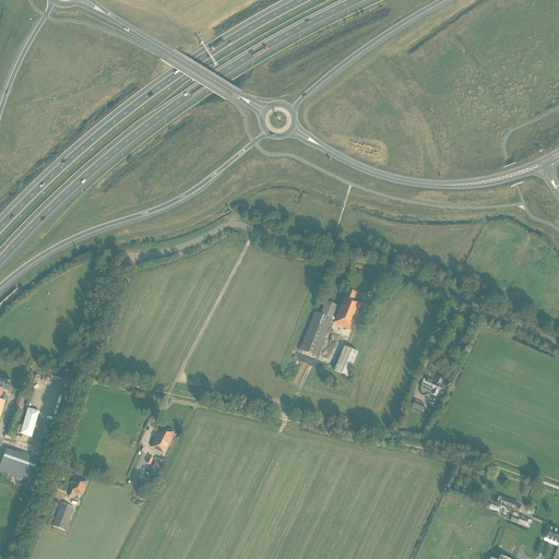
[(356,294),(348,290),(345,299),(344,298),(333,323),(351,330),(361,304),(354,300),(356,294)]
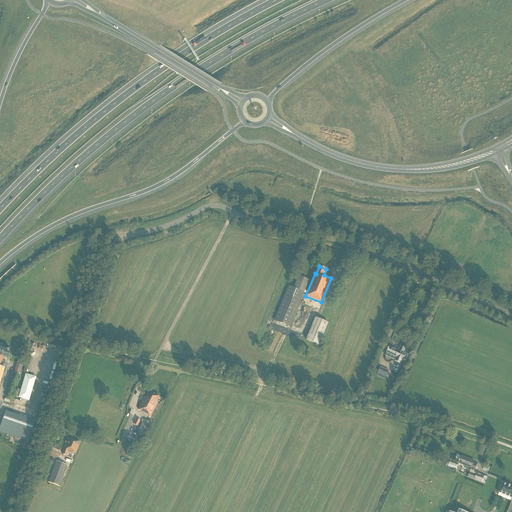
[(309,280),(298,276),(293,288),(288,286),(274,321),(290,327),(309,280)]
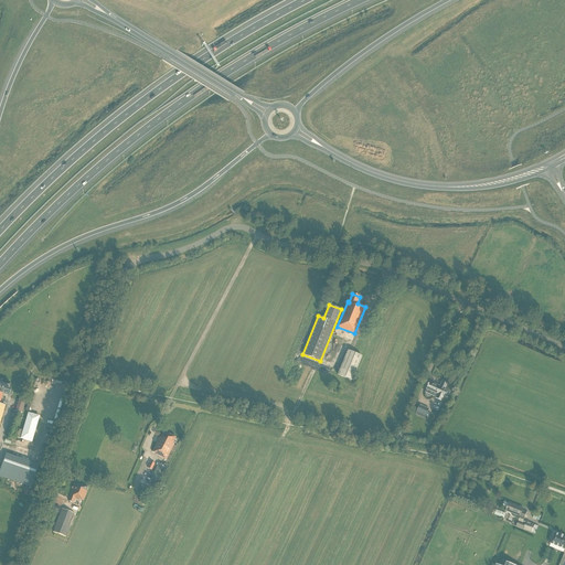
[(362,356),(348,351),(338,375),(352,381),(362,356)]
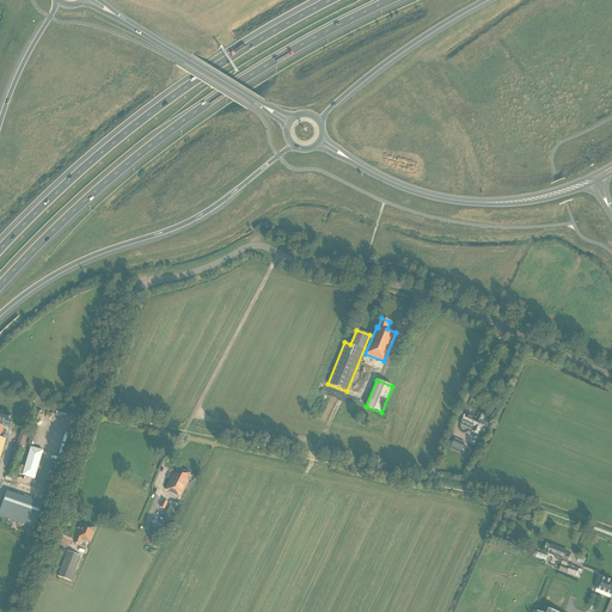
[(0,428),(1,429),(4,421),(7,422),(8,420),(10,416),(10,414),(0,410),(0,428)]
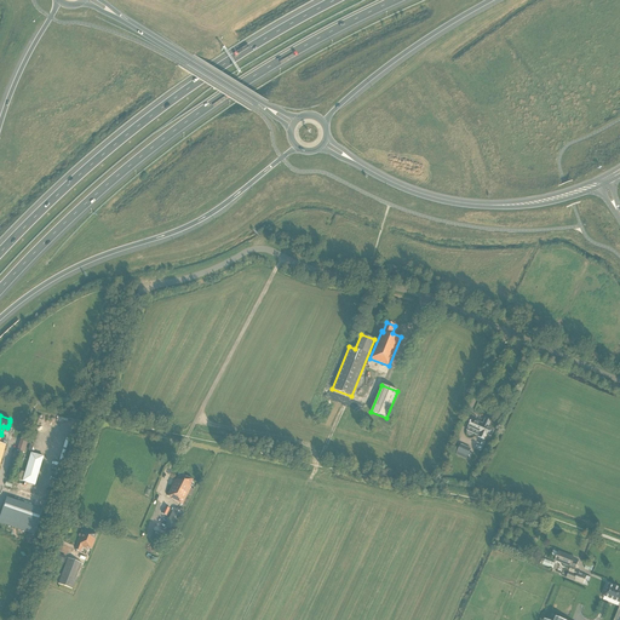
[(486,435),(487,436),(491,429),(488,428),(491,422),(484,419),(482,424),(471,419),(468,428),(480,432),(477,437),(484,440),(486,435)]
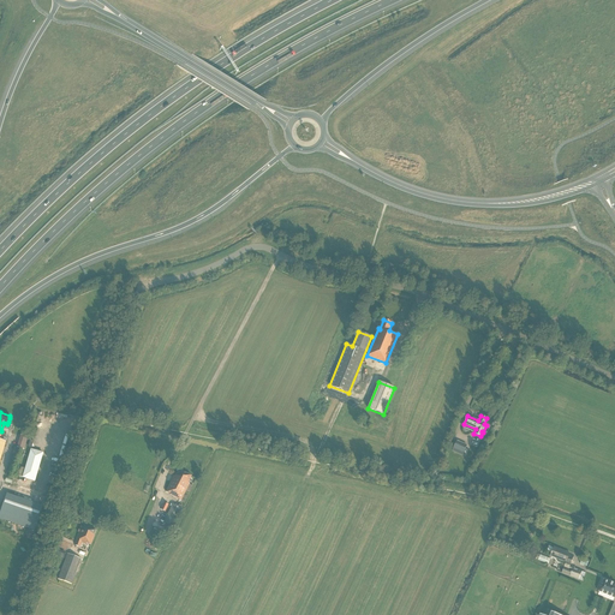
[(21,436),(17,448),(24,451),(28,439),(21,436)]
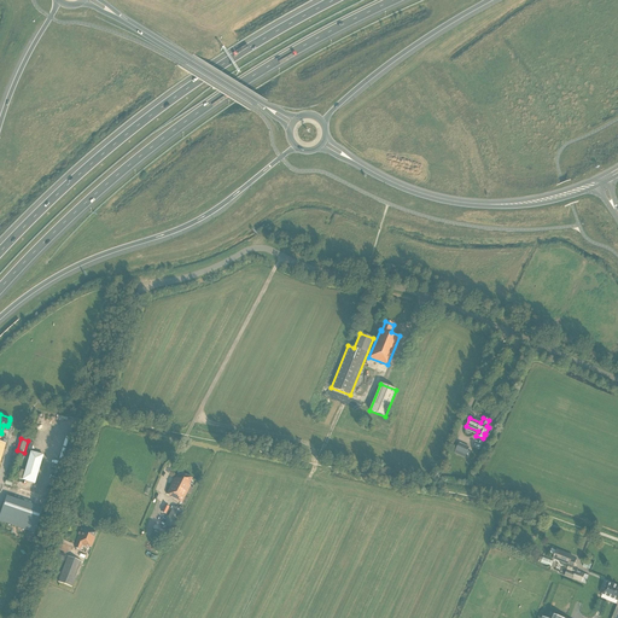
[(466,455),(468,448),(459,443),(455,450),(466,455)]
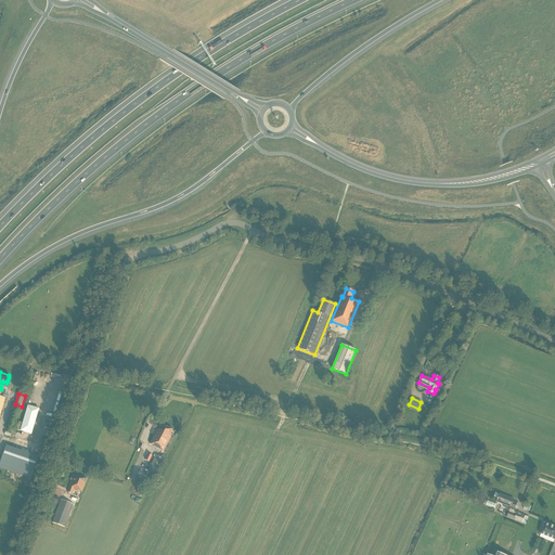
[(38,409),(27,405),(21,430),(31,434),(38,409)]
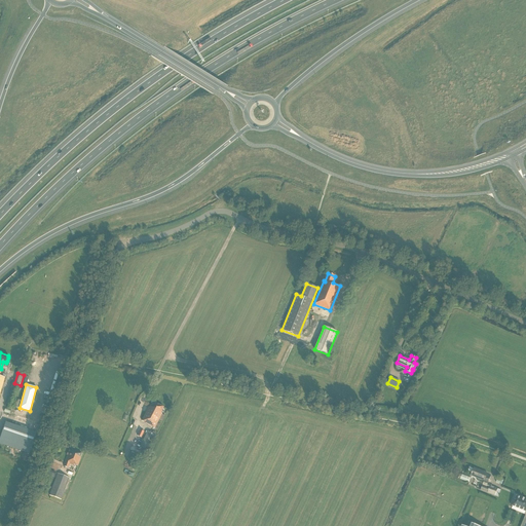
[(163,408),(152,402),(149,408),(148,407),(142,421),(145,423),(155,428),(162,414),(161,413),(163,408)]
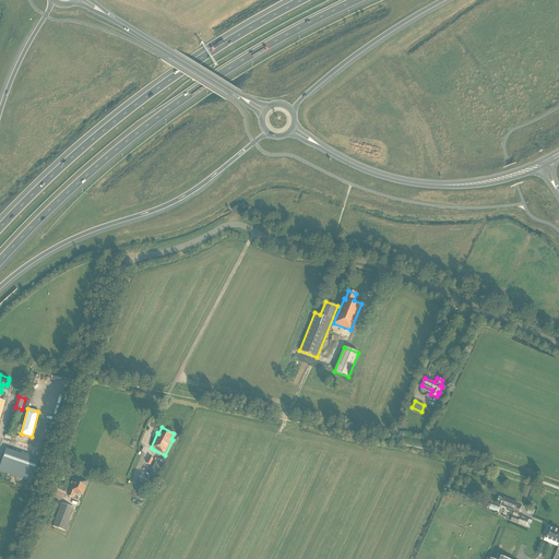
[(0,465),(0,472),(31,483),(38,461),(6,449),(0,465)]
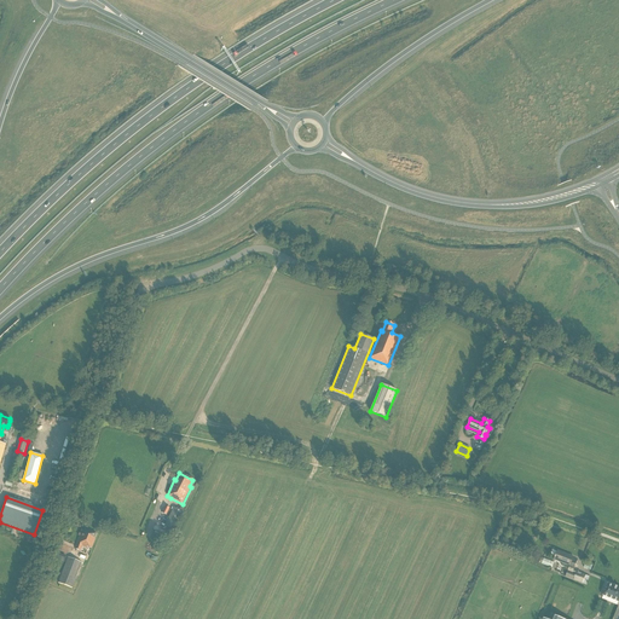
[(173,530),(184,510),(180,508),(179,510),(173,508),(165,526),(173,530)]
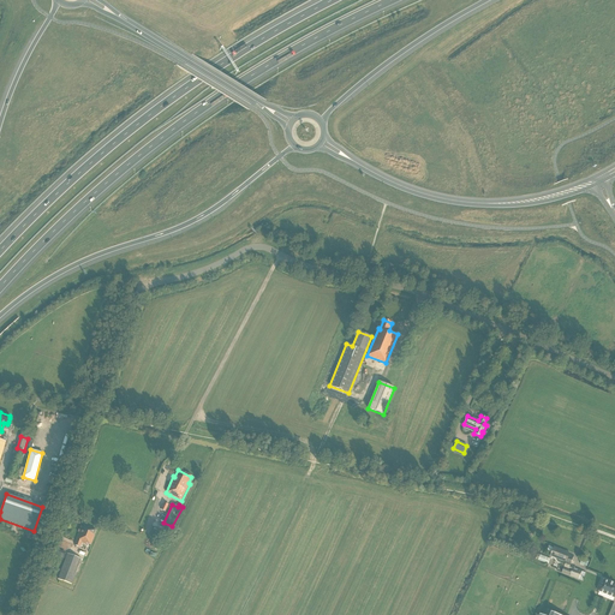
[(79,530),(75,545),(81,548),(82,543),(85,544),(87,543),(91,545),(94,536),(95,530),(83,526),(82,531),(79,530)]
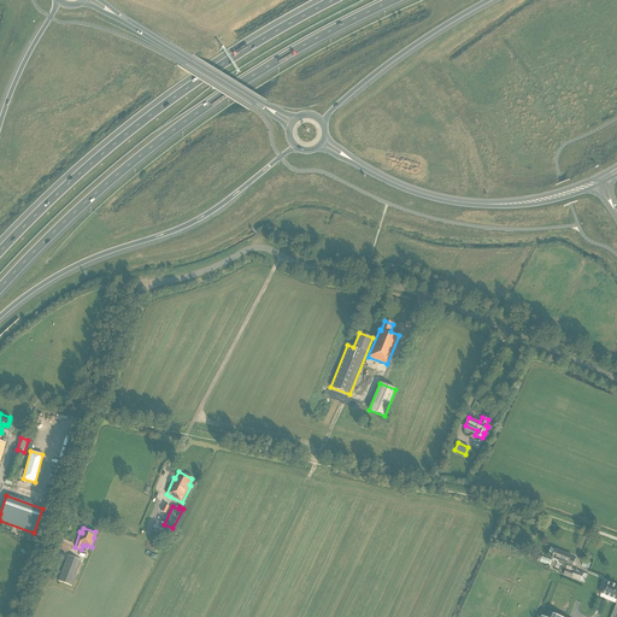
[(154,530),(152,536),(165,542),(168,536),(154,530)]
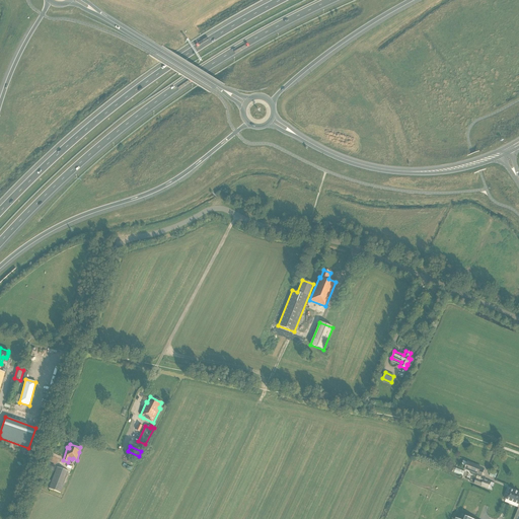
[(464,469),(477,474),(482,476),(484,470),(480,468),(480,467),(467,462),(464,469)]
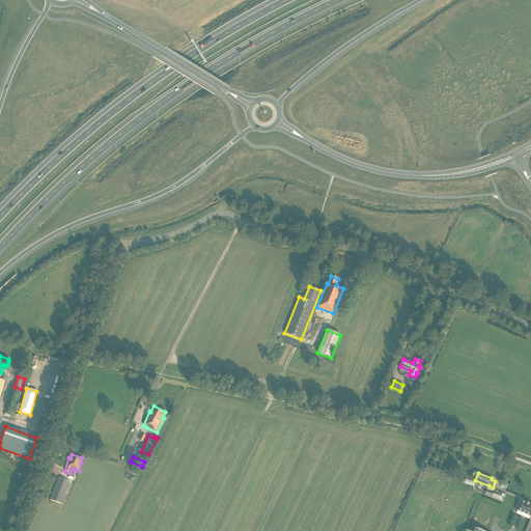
[(58,478),(50,500),(61,505),(71,482),(58,478)]
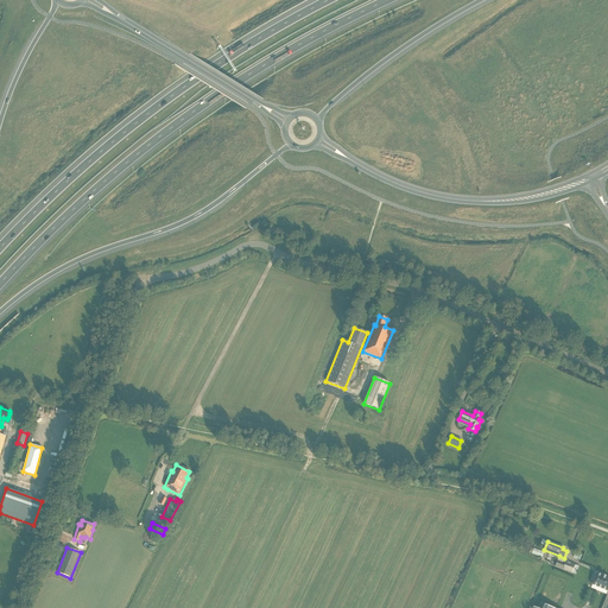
[(544,552),(532,548),(530,553),(542,558),(544,552)]
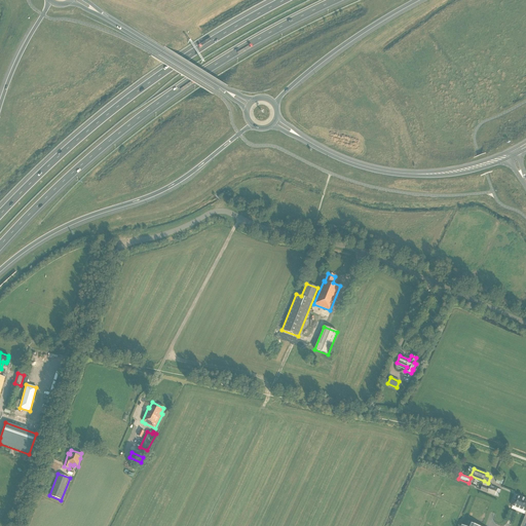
[(487,487),(482,485),(481,490),(494,496),(498,497),(500,490),(487,485),(487,487)]
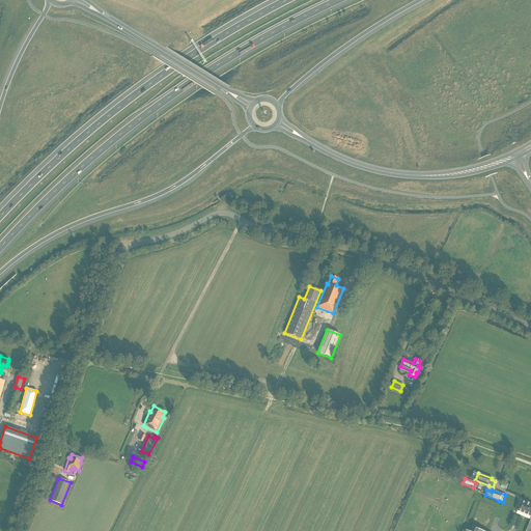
[(530,515),(530,504),(521,501),(515,513),(530,520),(530,519),(530,515),(530,516),(530,515)]
